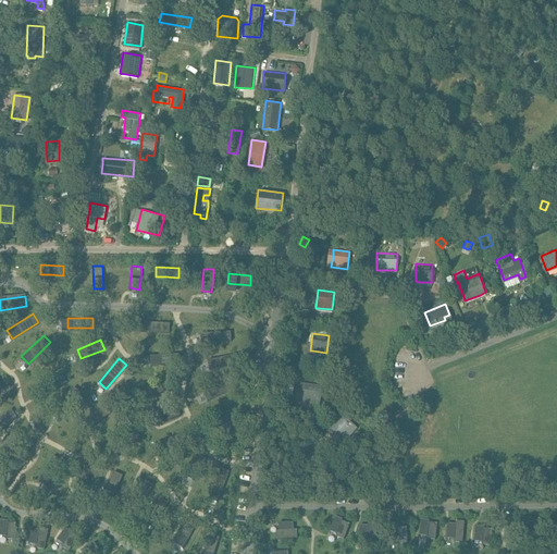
[(57,368),(36,383),(42,391),(62,376),(57,368)]
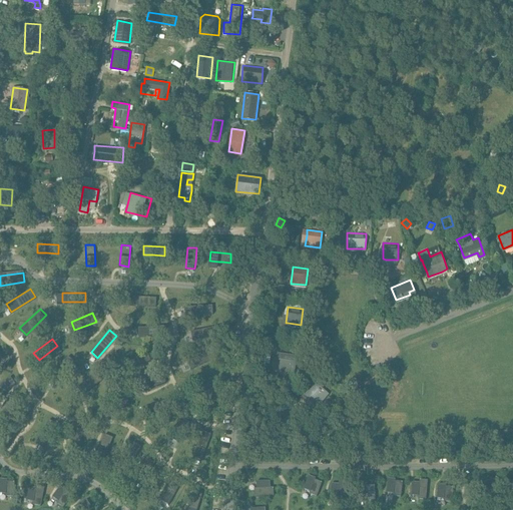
[(147,350),(125,358),(128,367),(150,358),(147,350)]
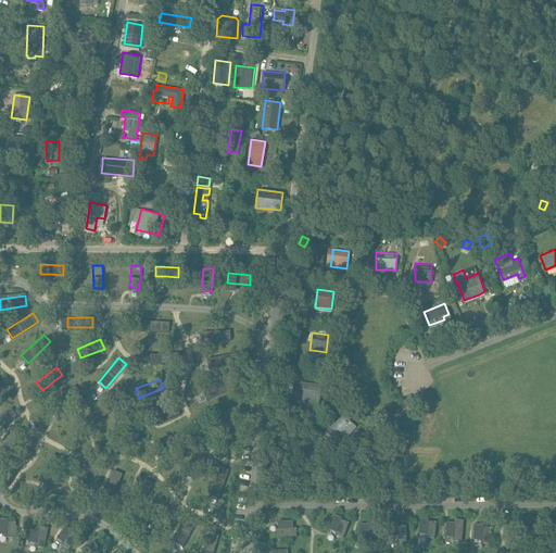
[(305,382),(304,389),(303,400),(319,402),(321,385),(305,382)]
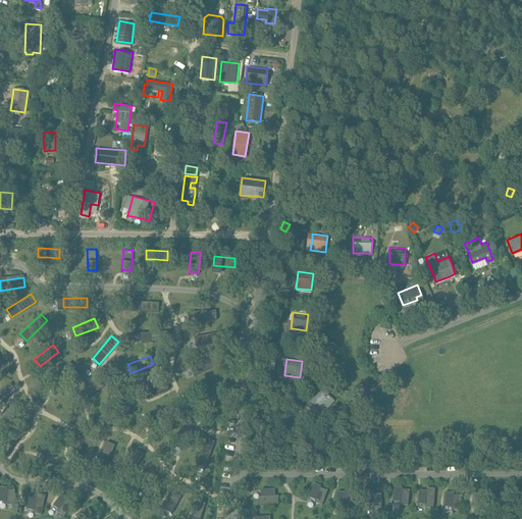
[(165,378),(143,387),(147,396),(168,387),(165,378)]
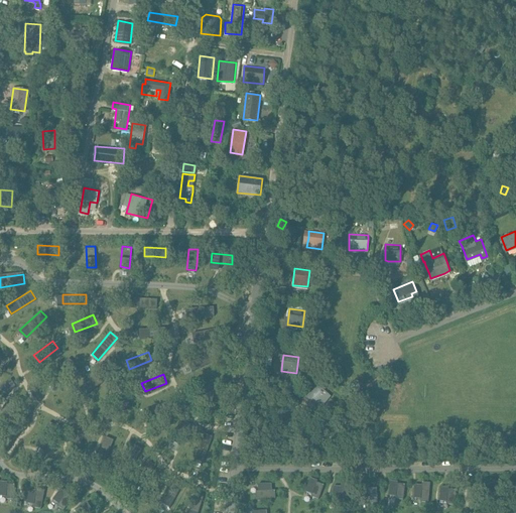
[(93,377),(75,392),(80,399),(99,384),(93,377)]
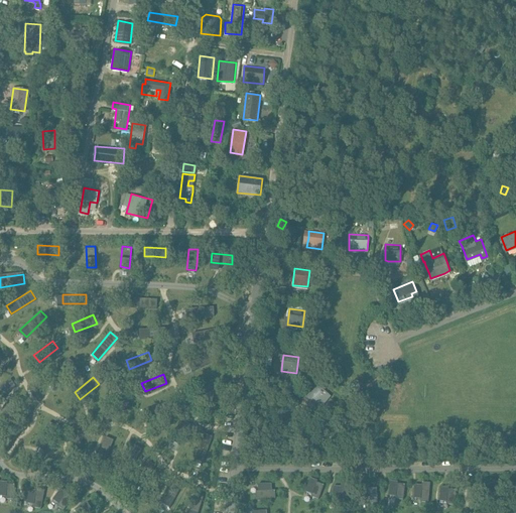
[(9,378),(0,383),(0,394),(14,386),(9,378)]
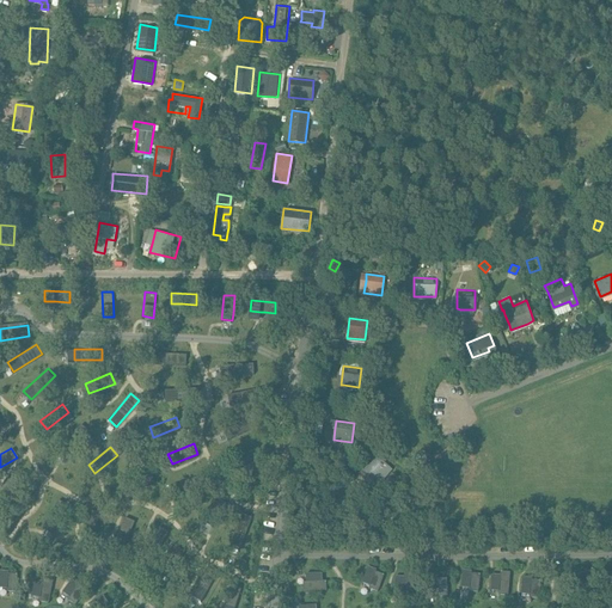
[(377,455),(365,468),(369,472),(366,476),(377,484),(379,480),(391,467),(377,455)]
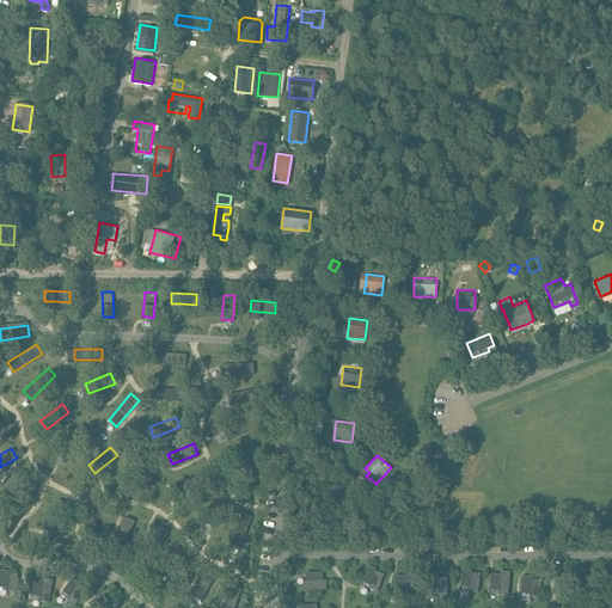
[(344,458),(340,465),(347,471),(353,464),(344,458)]
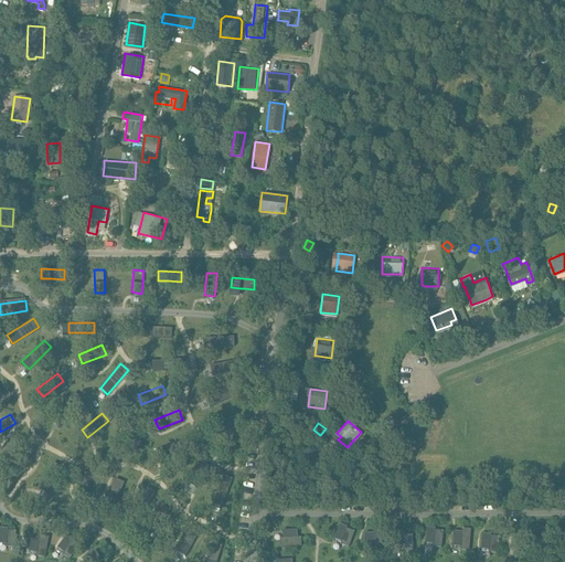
[(135,432),(113,444),(117,453),(140,441),(135,432)]
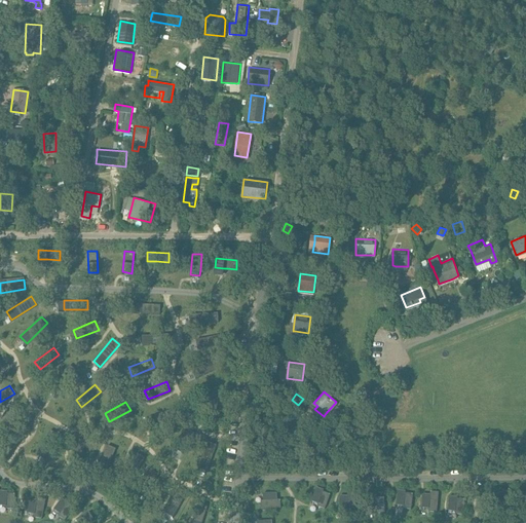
[(185,424),(173,445),(181,450),(193,430),(185,424)]
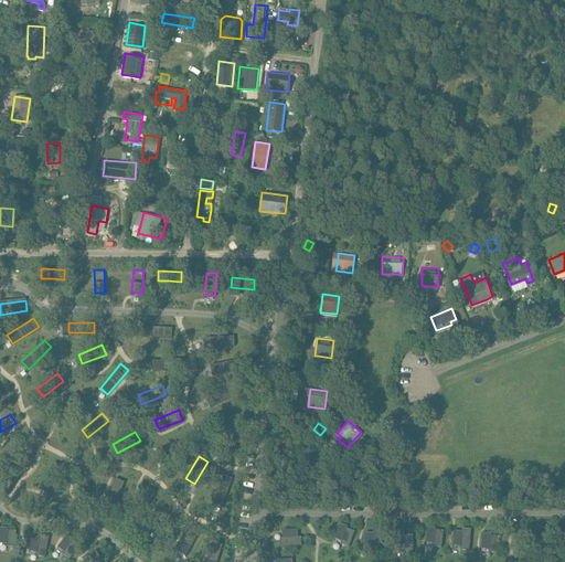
[(83,467),(77,492),(87,495),(93,470),(83,467)]
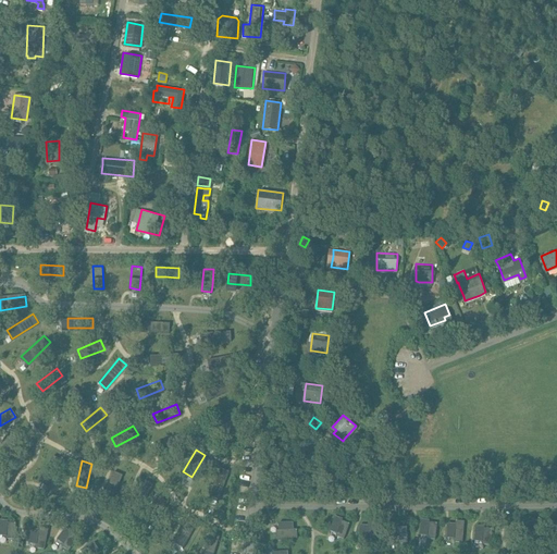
[(116,466),(106,489),(115,493),(125,469),(116,466)]
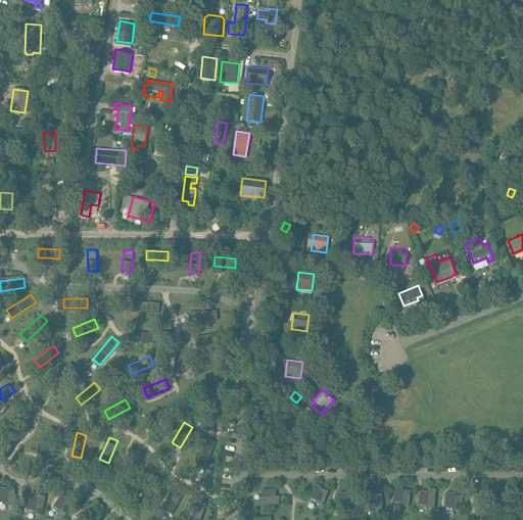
[(153,466),(143,487),(151,491),(161,470),(153,466)]
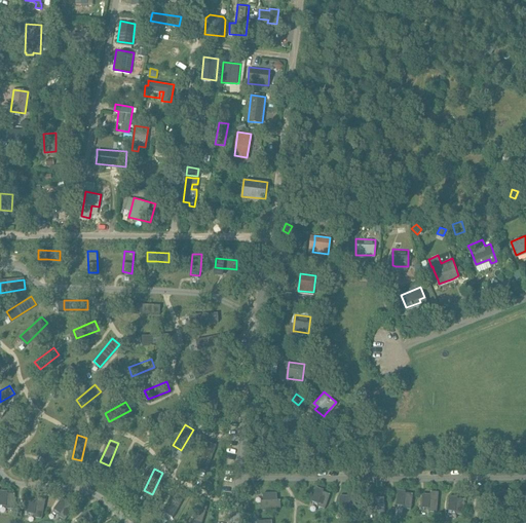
[(317,503),(325,507),(330,492),(323,490),(324,488),(316,485),(311,499),(317,502),(317,503)]
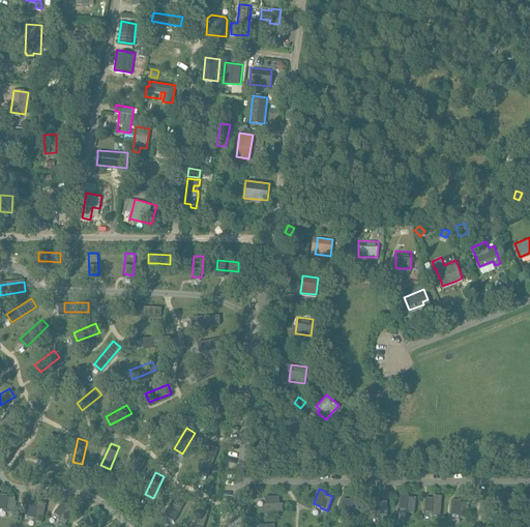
[(178,490),(165,515),(173,520),(186,494),(178,490)]
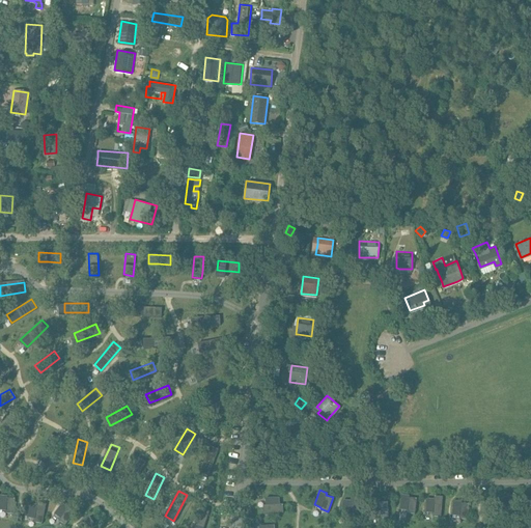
[(6,511),(15,512),(16,497),(7,496),(7,494),(0,493),(0,508),(6,509),(6,511)]
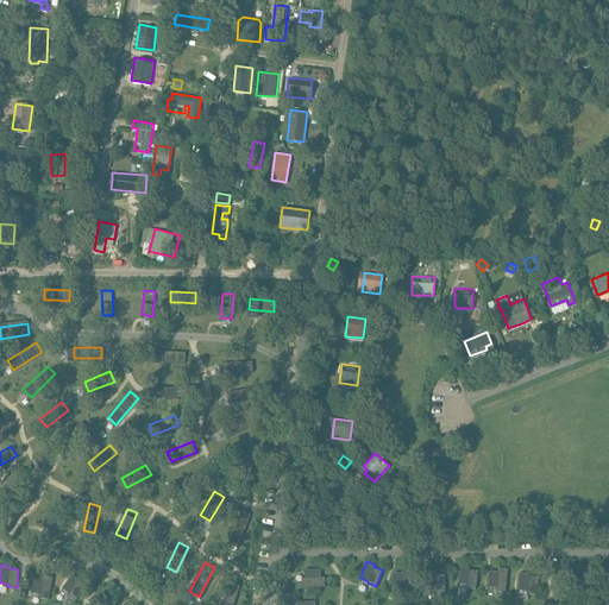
[(470,566),(460,565),(459,583),(466,584),(466,586),(476,587),(478,569),(469,568),(470,566)]
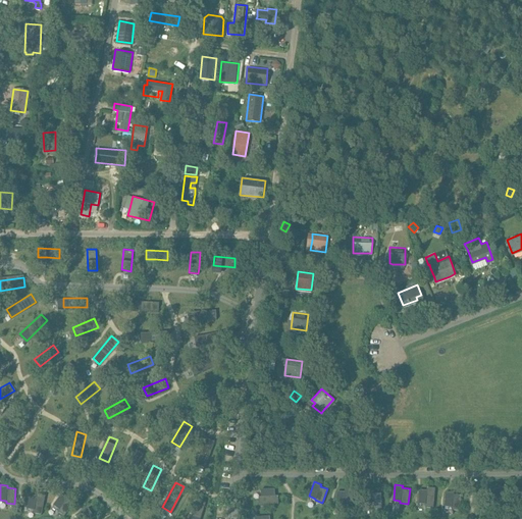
[(427,485),(426,488),(420,488),(418,502),(425,503),(425,506),(433,506),(435,486),(427,485)]
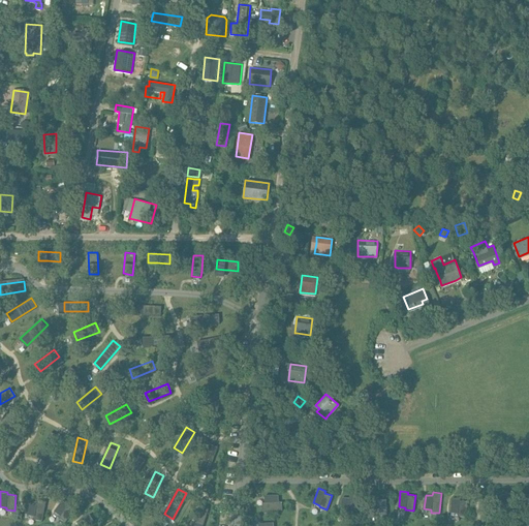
[(279,501),(278,494),(265,494),(265,501),(262,502),(262,511),(282,508),(282,500),(279,501)]
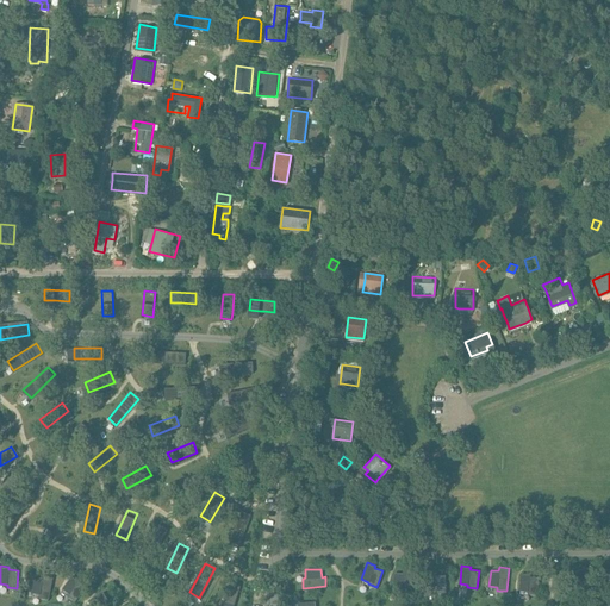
[(403,569),(403,573),(394,572),(393,588),(402,589),(402,592),(411,593),(412,569),(403,569)]
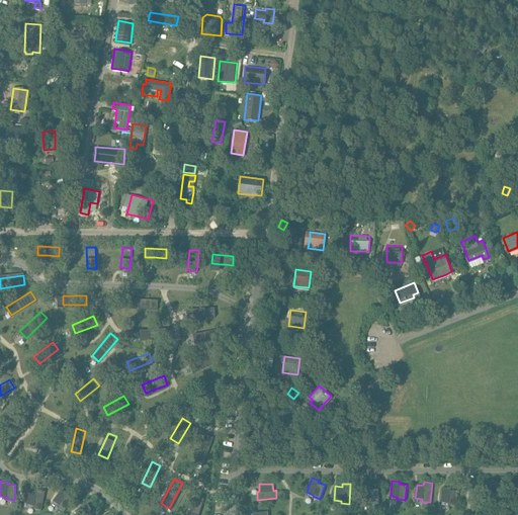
[(370,488),(370,486),(363,487),(363,501),(370,501),(370,503),(379,503),(378,488),(370,488)]
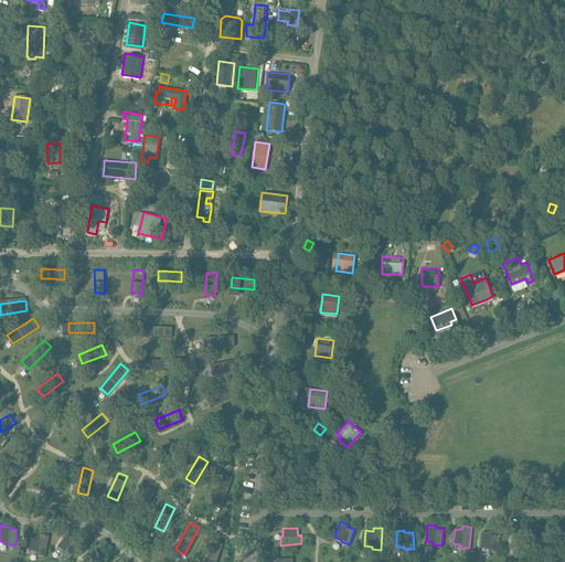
[(482,530),(481,547),(489,548),(489,550),(498,551),(499,534),(491,533),(491,531),(482,530)]
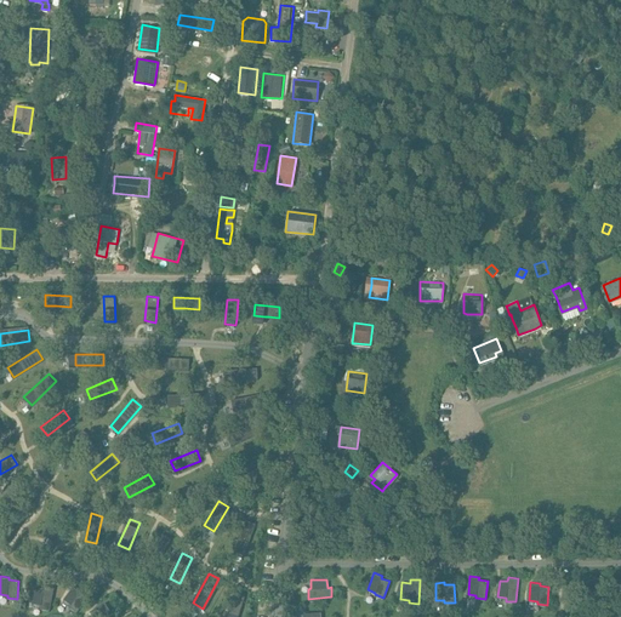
[(40,607),(50,610),(55,587),(45,584),(44,588),(35,587),(33,603),(41,605),(40,607)]
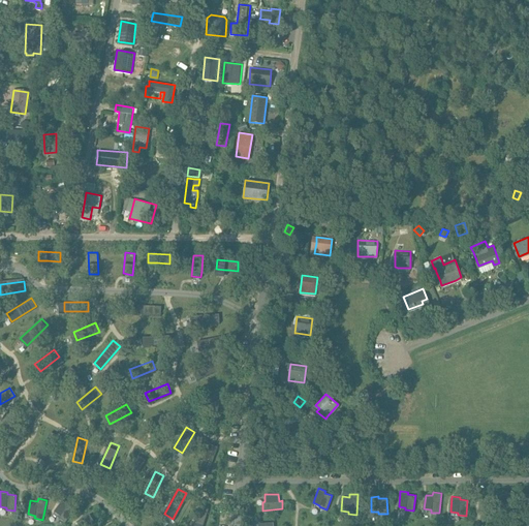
[(59,517),(65,521),(74,508),(68,504),(69,502),(63,498),(54,511),(60,515),(59,517)]
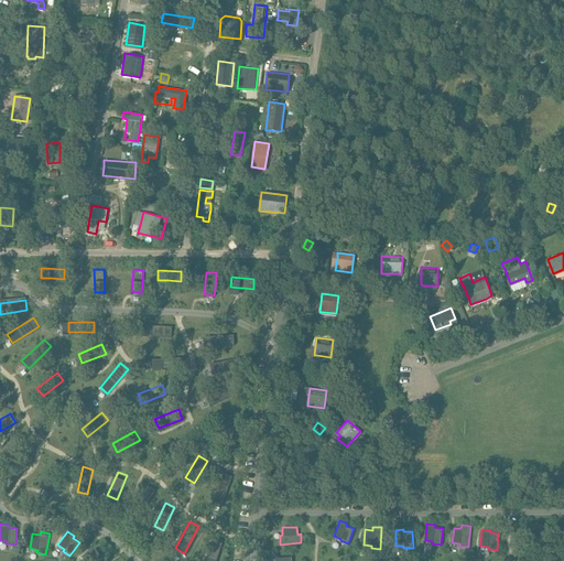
[(213,540),(204,560),(215,560),(221,543),(213,540)]
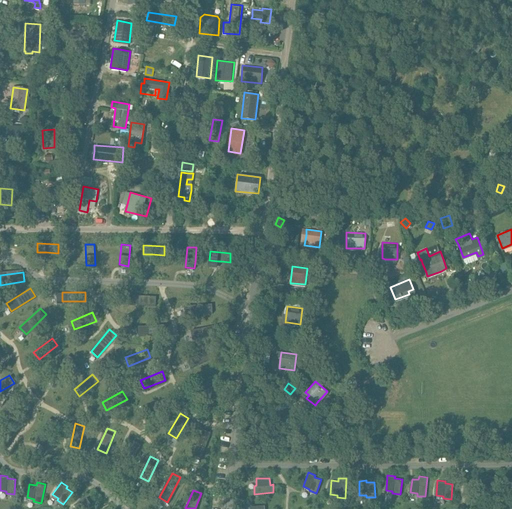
[(91,508),(89,504),(91,503),(87,497),(74,504),(76,508),(91,508)]
